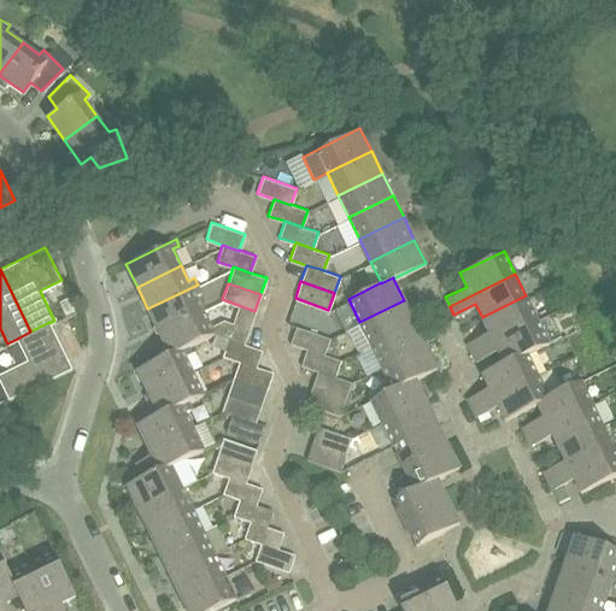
[(203,310),(194,293),(201,291),(198,285),(147,309),(158,330),(203,310)]
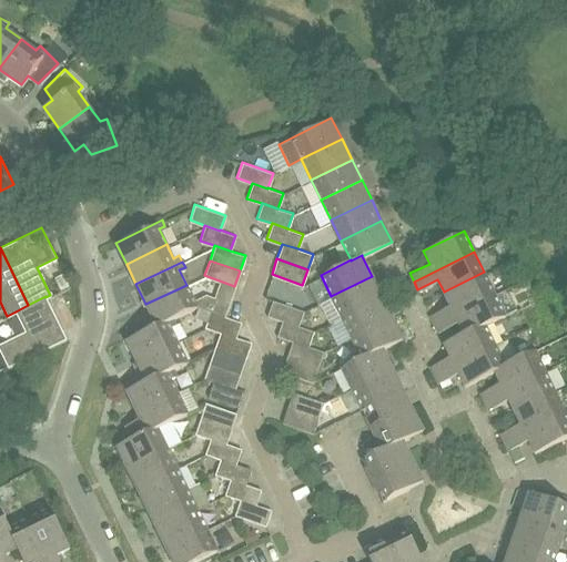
[(434,322),(494,293),(484,272),(444,292),(449,304),(429,314),(434,322)]
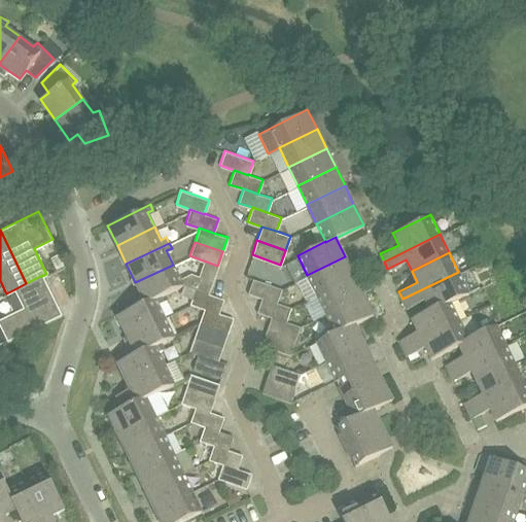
[(316,293),(354,275),(345,256),(307,275),(316,293)]
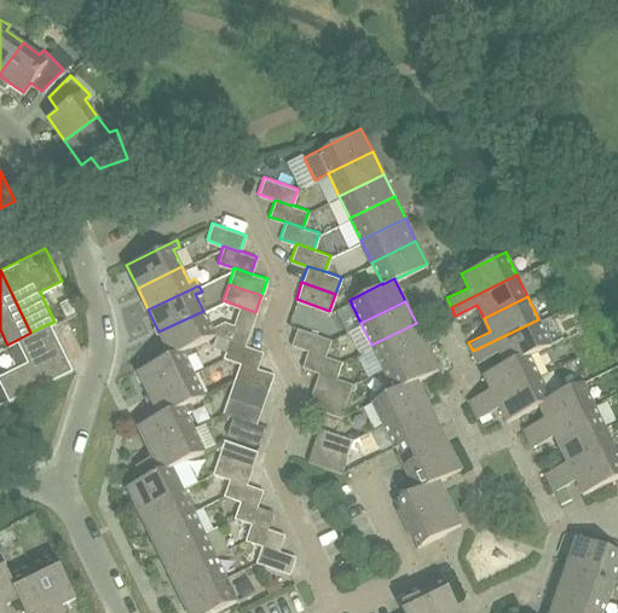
[(224,321),(211,327),(203,311),(159,331),(169,353),(171,354),(182,348),(182,350),(214,334),(229,339),(244,345),(249,329),(224,321)]
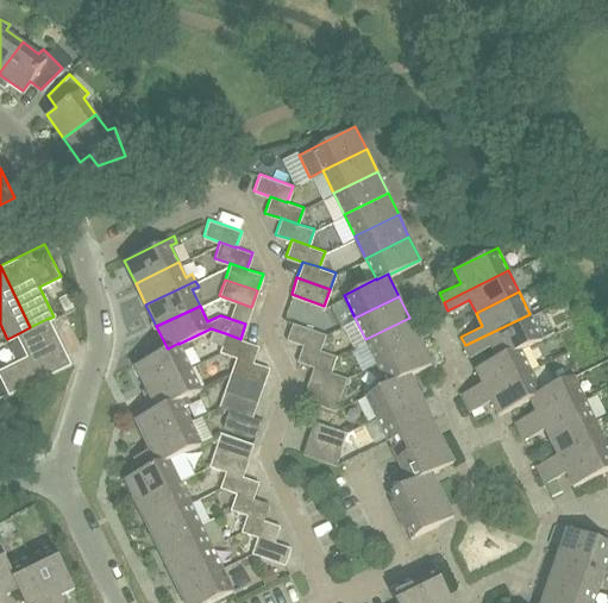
[(519,346),(519,347),(540,337),(530,314),(465,345),(469,355),(490,344),(496,357),(497,357),(519,346)]
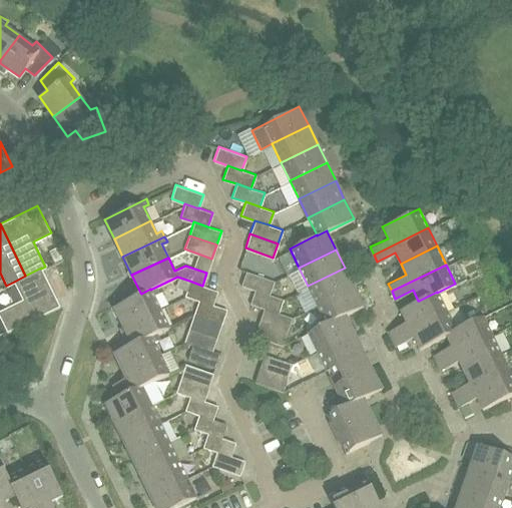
[(59,305),(41,269),(41,268),(25,276),(14,282),(22,299),(0,310),(0,317),(7,331),(59,305)]
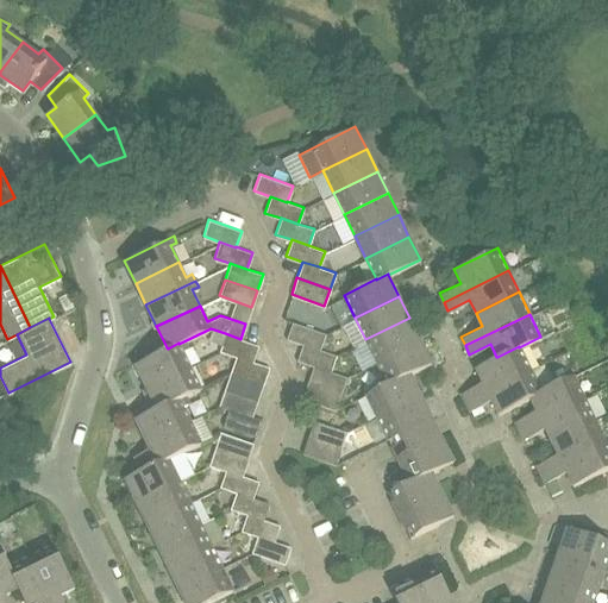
[(376,360),(420,339),(409,318),(365,339),(376,360)]
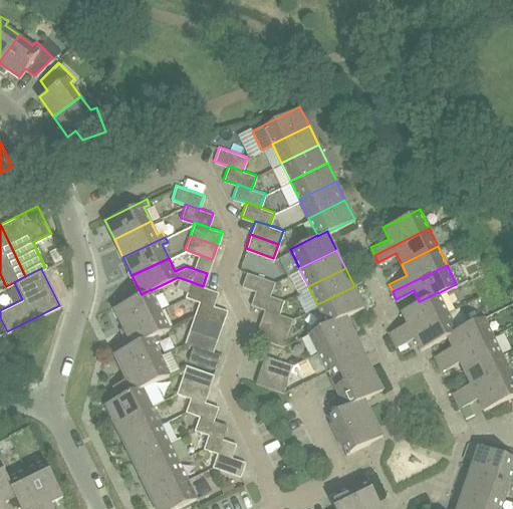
[(269,294),(274,280),(246,271),(241,285),(255,289),(269,294)]
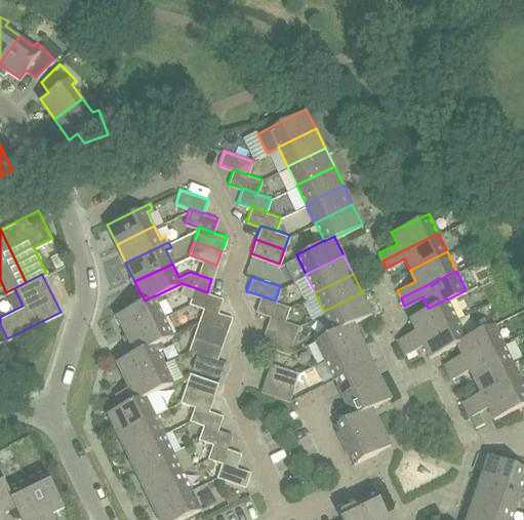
[(223,297),(207,292),(194,287),(189,302),(203,307),(217,311),(223,297)]
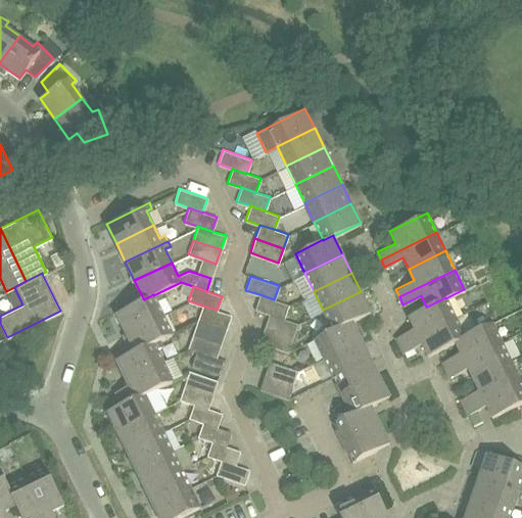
[(351,320),(370,312),(361,291),(323,310),(332,328),(332,329),(351,320)]
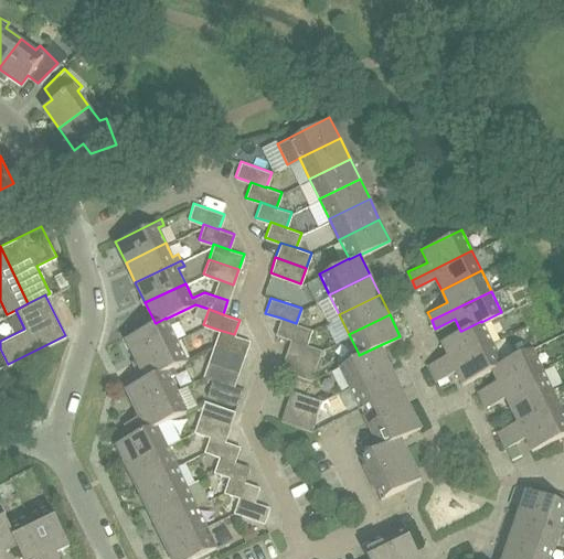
[(176,339),(166,319),(166,318),(156,323),(155,322),(125,336),(136,357),(176,339)]
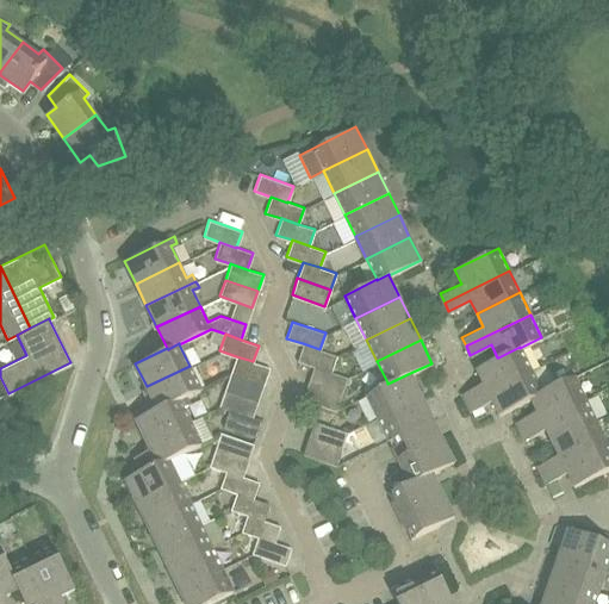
[(336,354),(319,349),(303,343),(297,360),(314,366),(330,371),(336,354)]
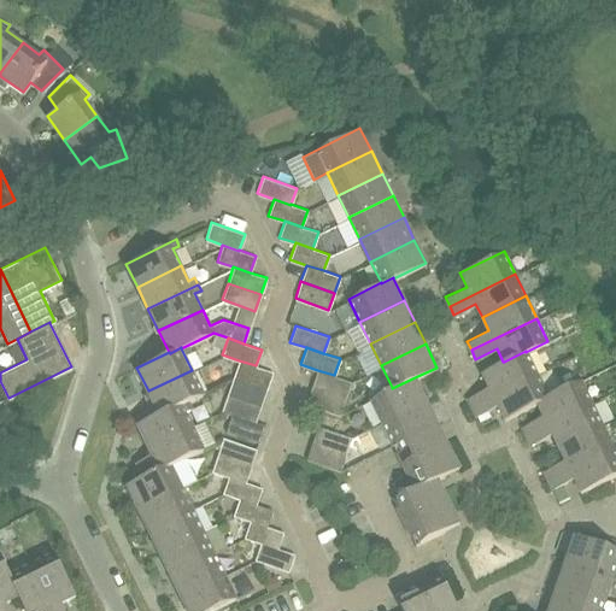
[(537,372),(526,352),(526,351),(504,362),(503,362),(481,371),(488,386),(467,397),(471,405),(537,372)]
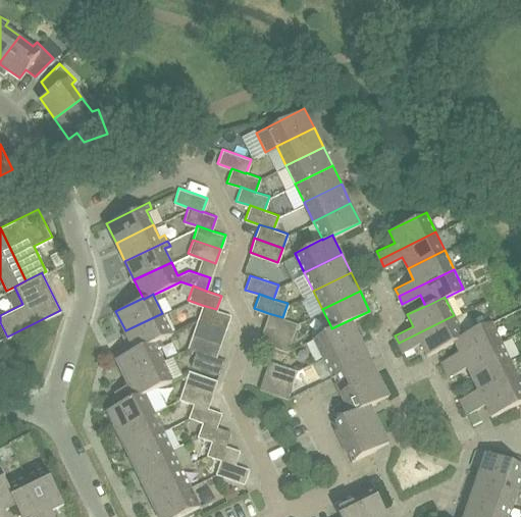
[(230,314),(216,309),(202,305),(197,319),(225,328),(230,314)]
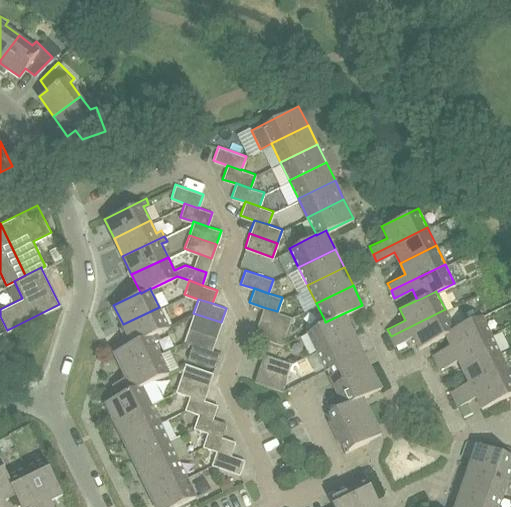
[(150,334),(168,326),(159,307),(123,324),(131,342),(132,343),(150,334)]
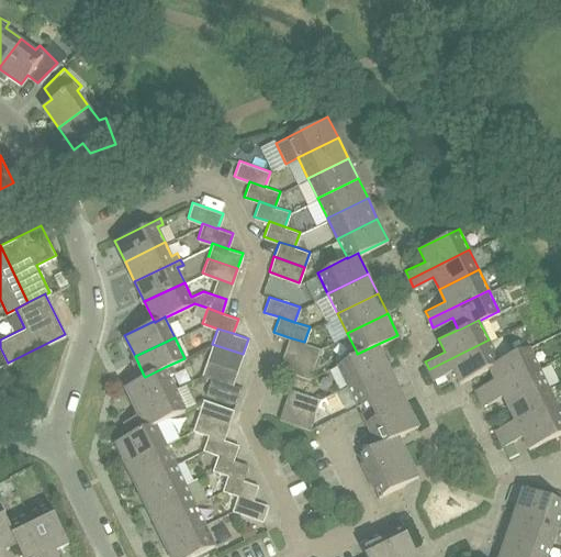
[(320,347),(304,342),(289,337),(283,352),(314,363),(320,347)]
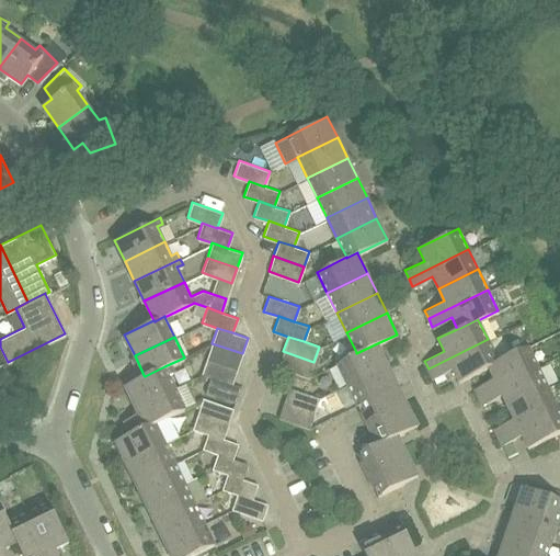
[(498,360),(498,359),(488,339),(429,369),(432,377),(452,367),(458,381),(488,365),(498,360)]
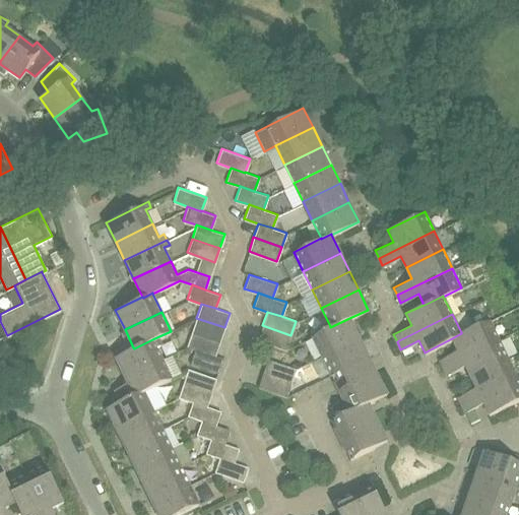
[(359,336),(349,318),(330,327),(330,326),(312,335),(321,355),(359,336)]
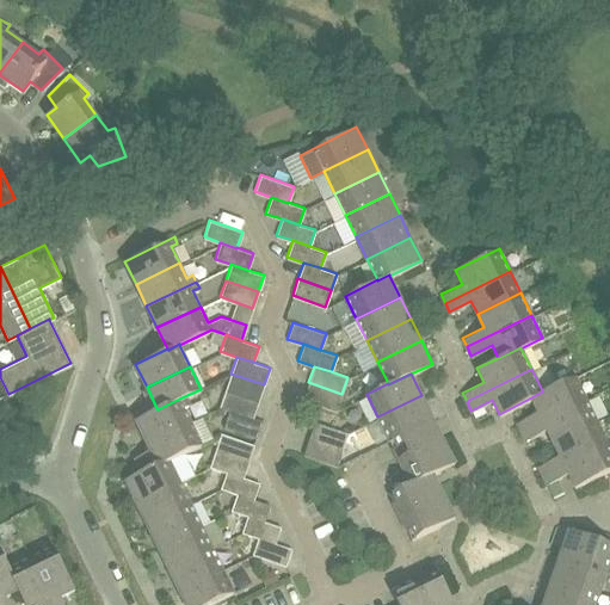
[(521,430),(585,397),(574,375),(542,390),(542,391),(531,397),(537,411),(516,421),(521,430)]
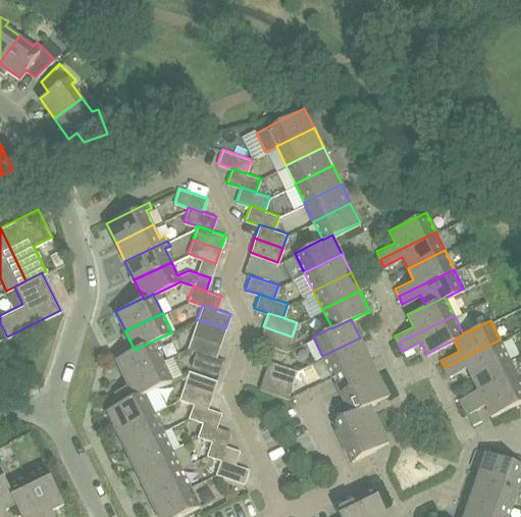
[(287,350),(292,337),(263,326),(259,341),(287,350)]
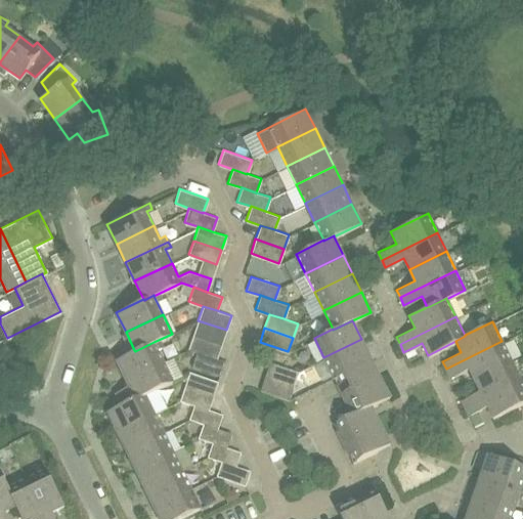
[(216,358),(216,357),(221,344),(193,334),(188,348),(197,351),(216,358)]
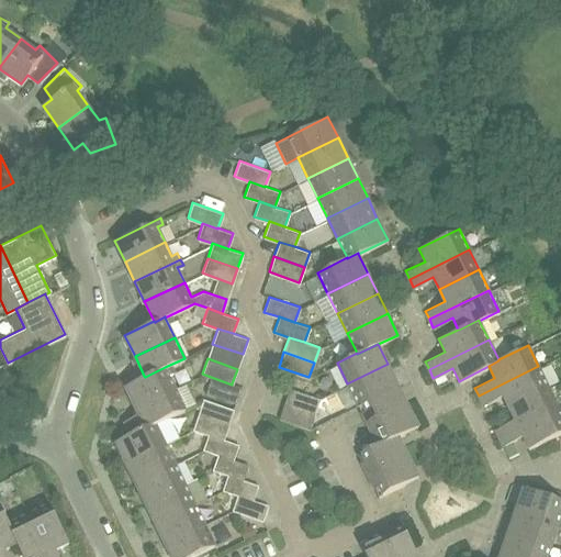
[(0,392),(13,386),(3,365),(2,364),(0,365),(0,392)]
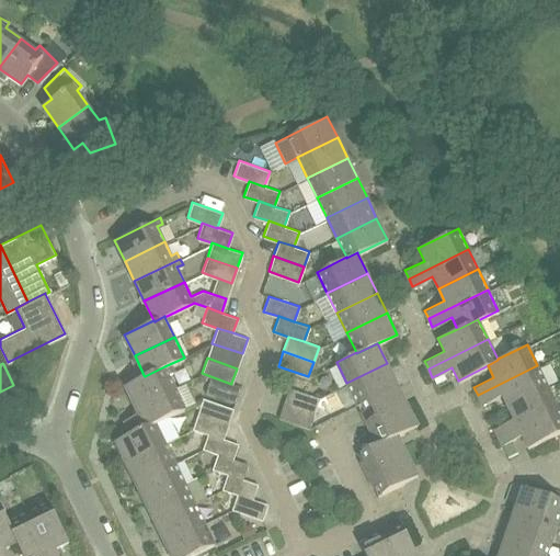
[(356,403),(397,384),(387,363),(346,383),(356,403)]
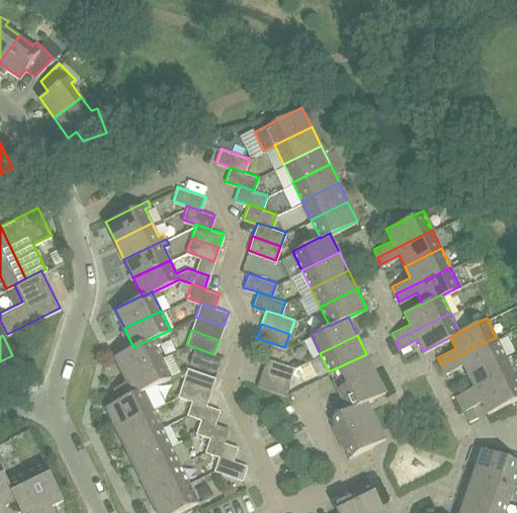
[(468,374),(505,356),(496,337),(441,364),(444,371),(462,363),(468,374)]
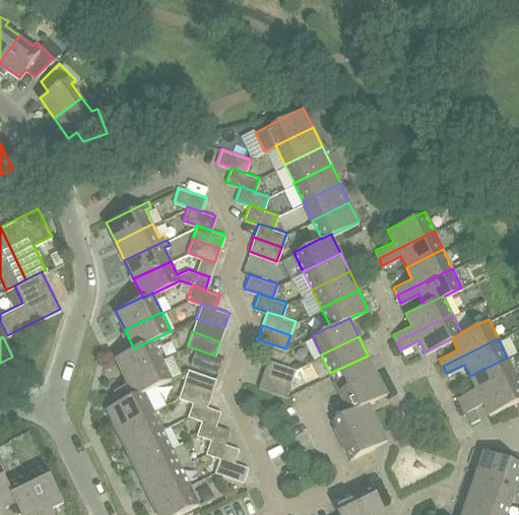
[(161,358),(152,339),(134,348),(133,347),(115,357),(124,376),(161,358)]
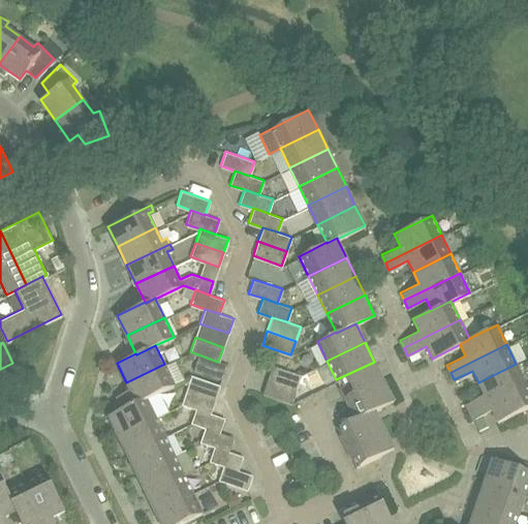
[(218,361),(218,362),(198,355),(193,368),(221,378),(226,364),(218,361)]
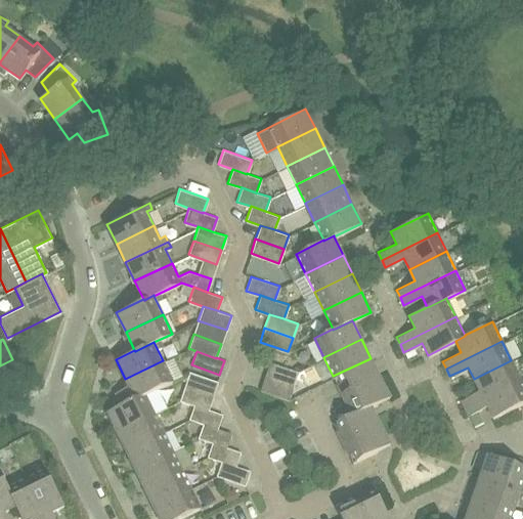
[(342,395),(380,377),(371,358),(333,376),(342,395)]
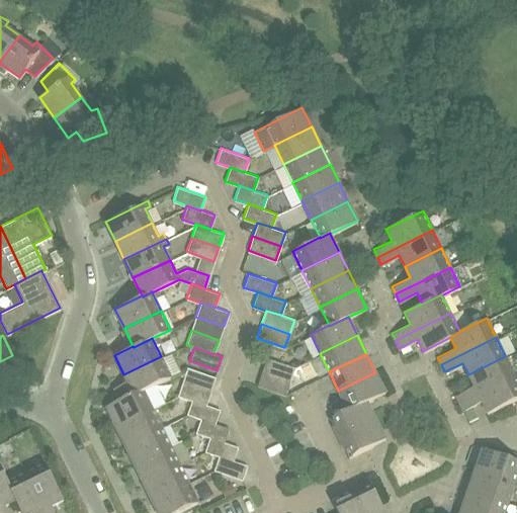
[(143,389),(170,375),(161,356),(123,374),(126,380),(113,387),(119,399),(133,393),(134,393),(143,389)]
